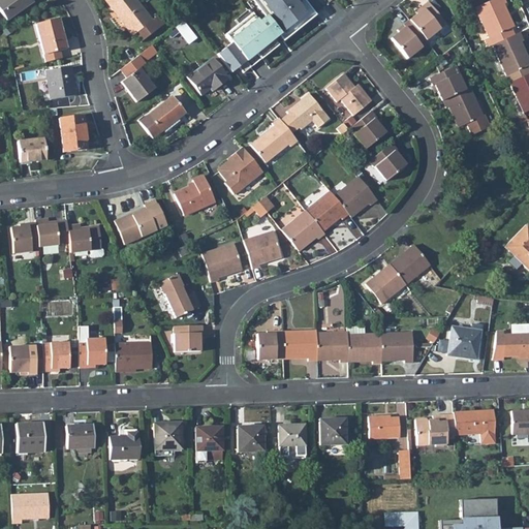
[(29,0),(0,0),(0,12),(5,21),(31,2),(29,0)]
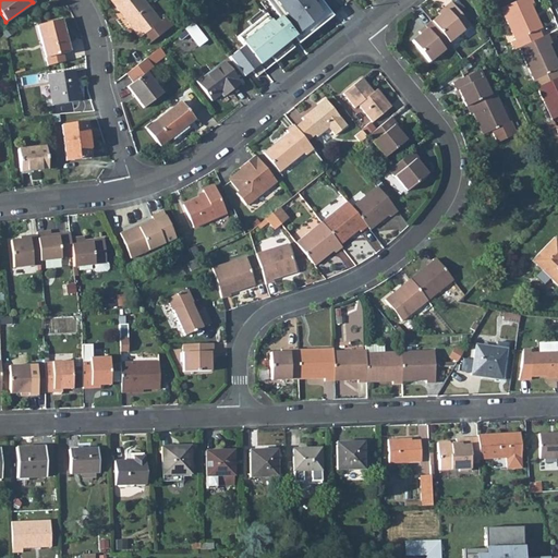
[(165,17),(159,22),(142,0),(109,0),(138,37),(141,36),(148,45),(171,26),(165,17)]
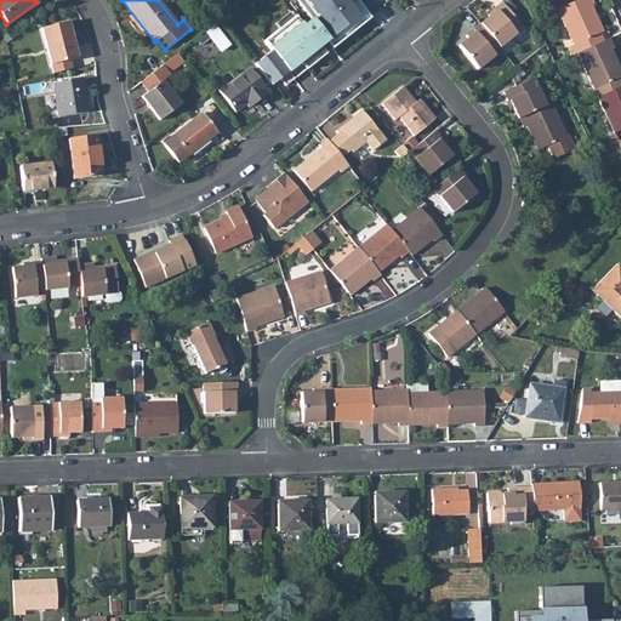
[(590,5),(593,4),(591,0),(577,0),(557,10),(573,46),(568,49),(571,56),(576,53),(603,41),(599,34),(592,18),(596,17),(590,5)]
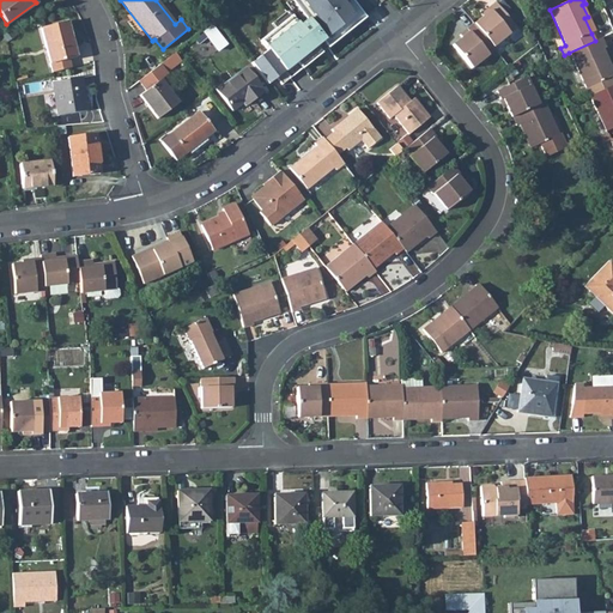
[(277,1),(236,32),(253,55),(295,24),(277,1)]
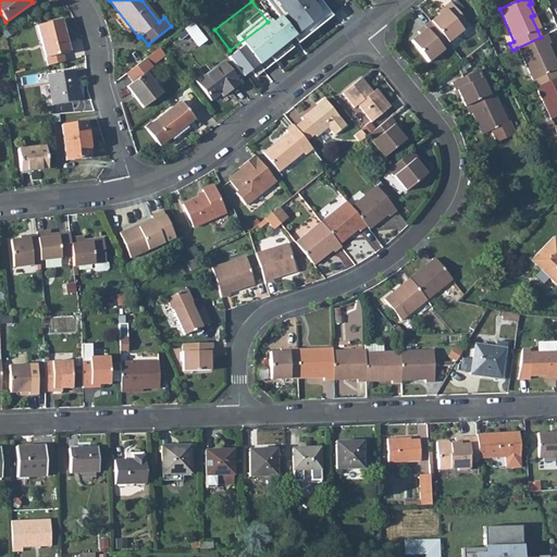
[(443,8),(444,10),(438,15),(430,22),(447,44),(468,26),(449,3),(443,8)]
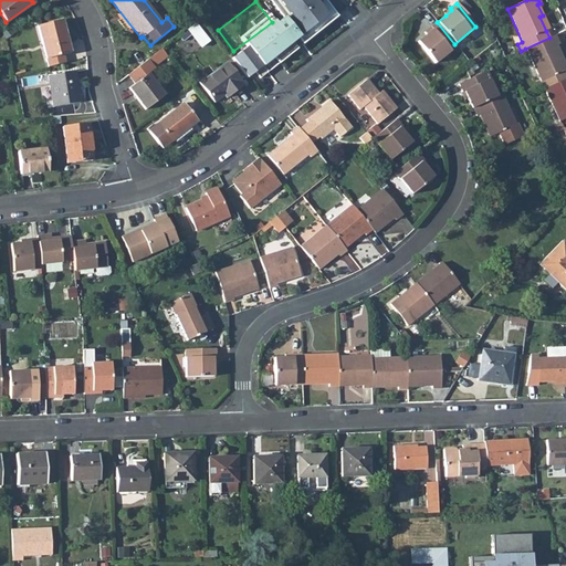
[(540,17),(546,31),(549,29),(543,16),(540,17)]
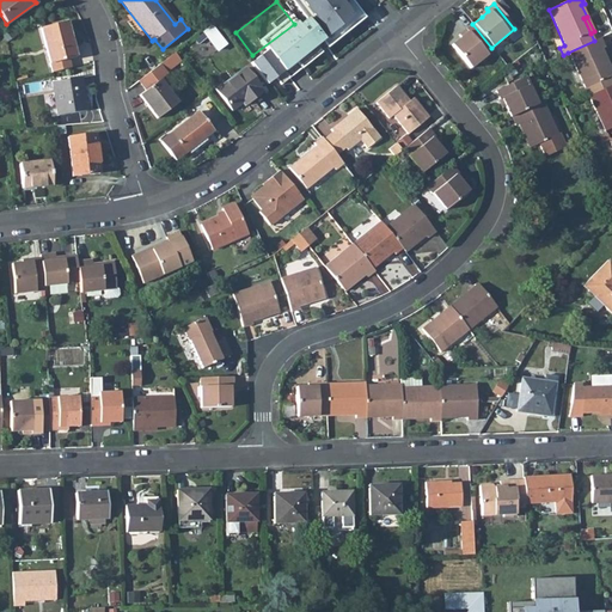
[(77,56),(67,22),(41,29),(49,63),(68,59),(77,56)]
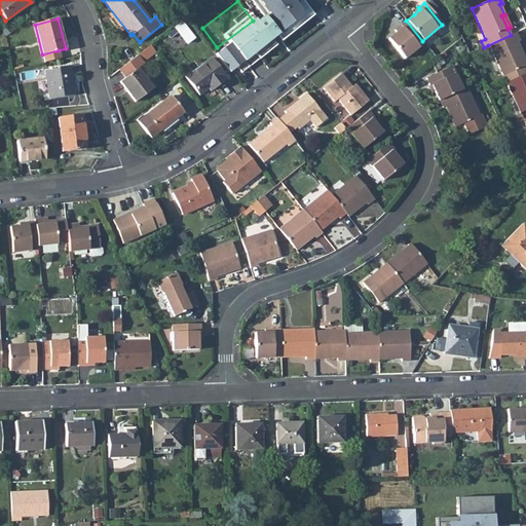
[(422,41),(406,21),(400,26),(402,28),(396,33),(387,39),(404,59),(423,43),(422,41)]
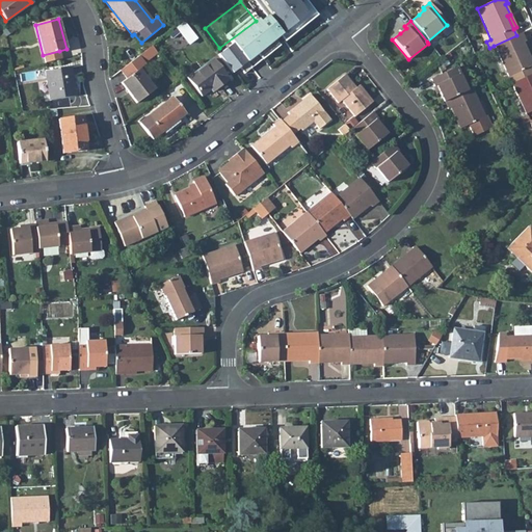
[(177,29),(188,45),(195,38),(184,23),(177,29)]
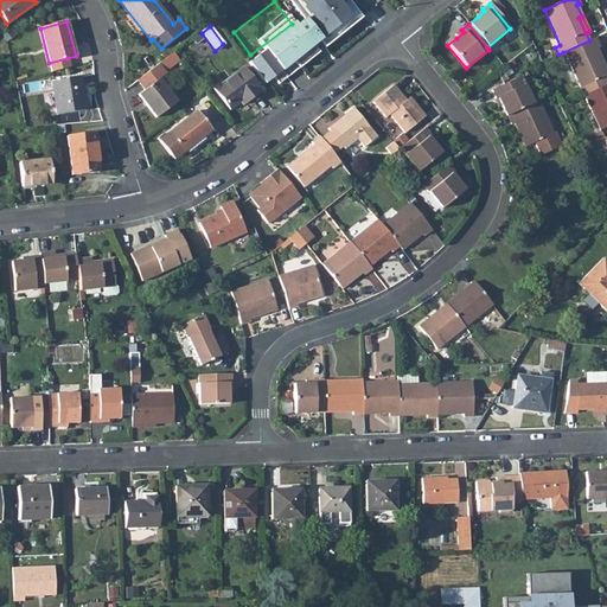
[(497,53),(519,33),(513,27),(491,48),(497,53)]
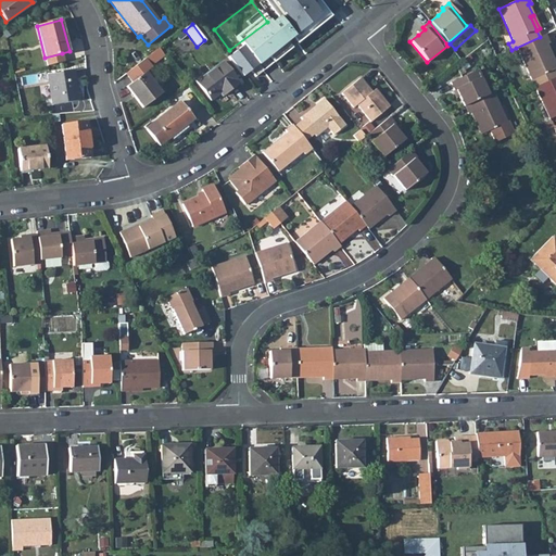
[(546,43),(548,42),(545,35),(540,37),(516,48),(534,87),(555,77),(555,72),(554,70),(548,55),(551,54),(546,43)]
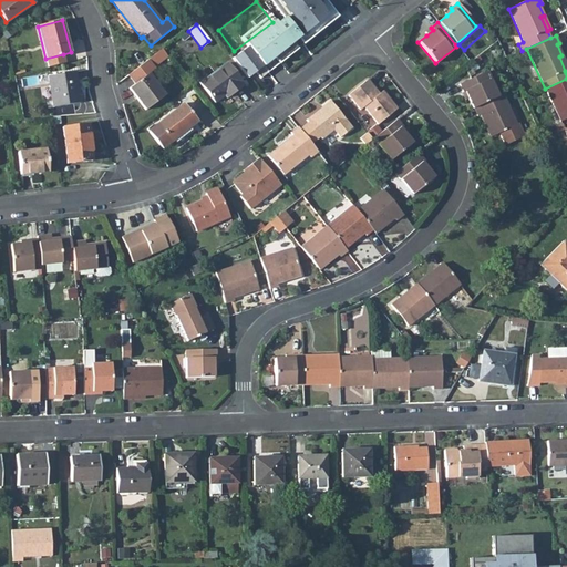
[(45,59),(48,66),(65,62),(63,54),(45,59)]
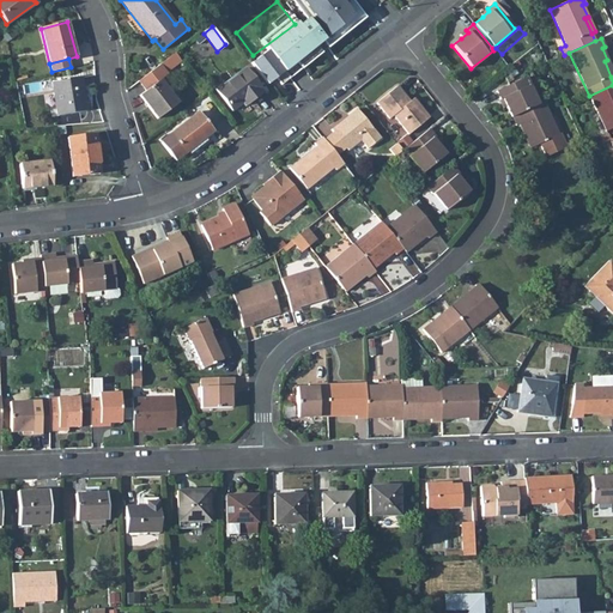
[(216,91),(231,111),(241,104),(249,98),(252,101),(262,92),(244,68),(216,91)]
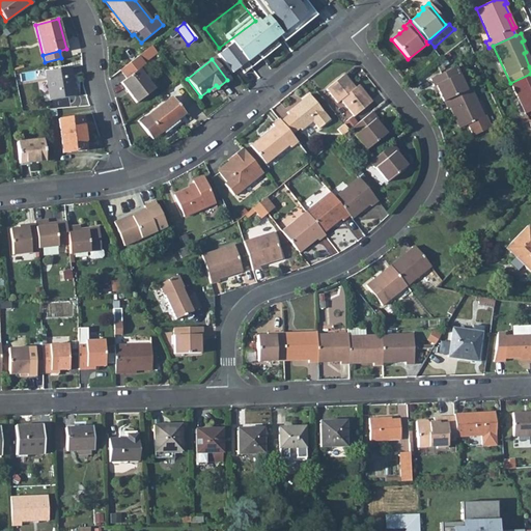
[(49,101),(75,96),(70,66),(44,71),(49,101)]
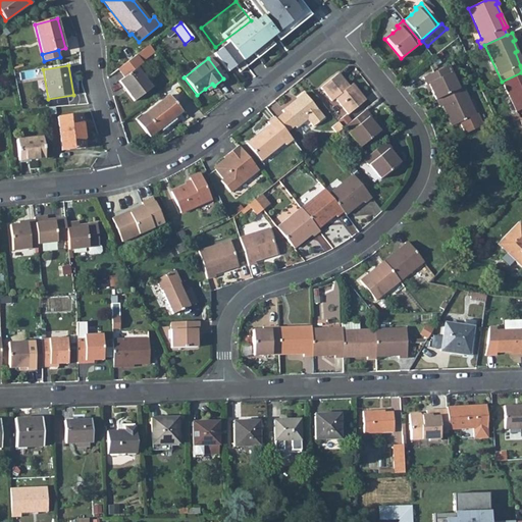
[(425,86),(427,85),(430,91),(434,100),(435,100),(458,90),(447,66),(421,79),(425,86)]
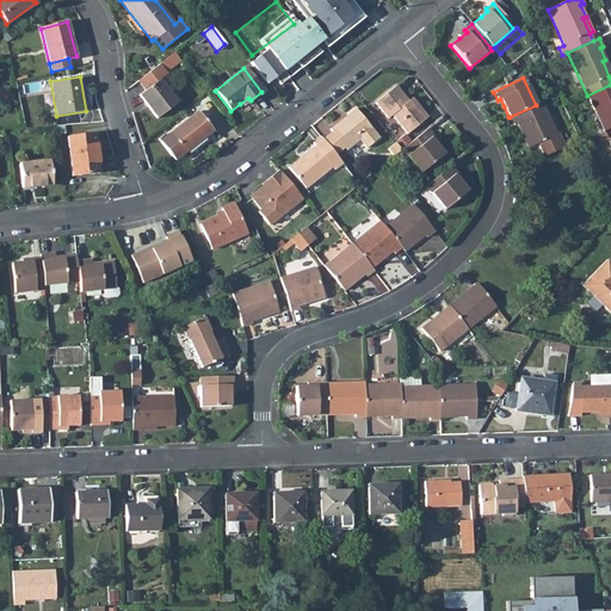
[(159,80),(139,96),(156,118),(177,104),(159,80)]
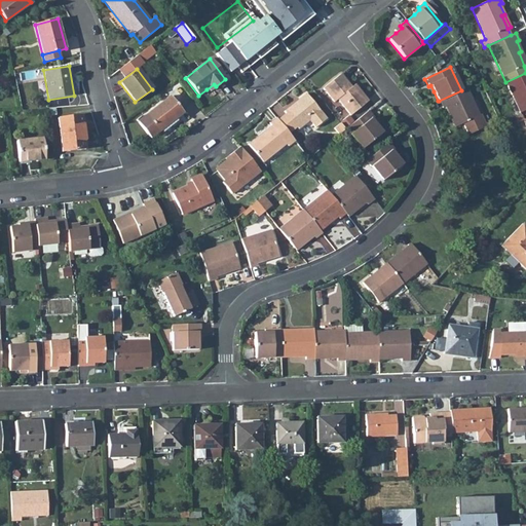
[(525,73),(505,82),(520,113),(525,110),(525,73)]
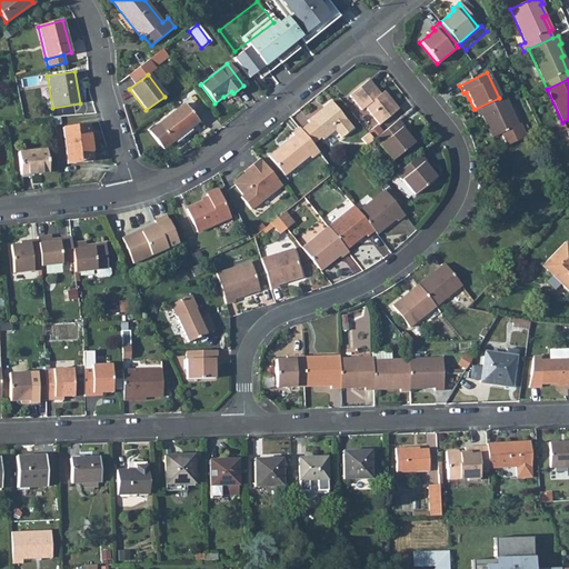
[(383,92),(380,95),(368,80),(349,96),(361,110),(365,108),(379,126),(398,110),(383,92)]
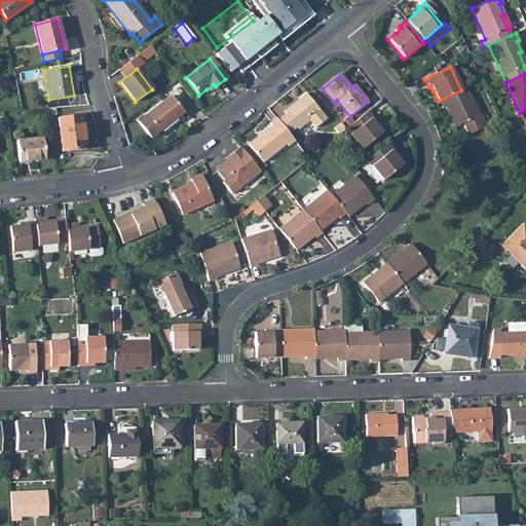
[(445,107),(449,116),(451,114),(457,126),(462,123),(467,136),(486,127),(480,115),(479,116),(466,88),(461,90),(439,101),(442,108),(445,107)]
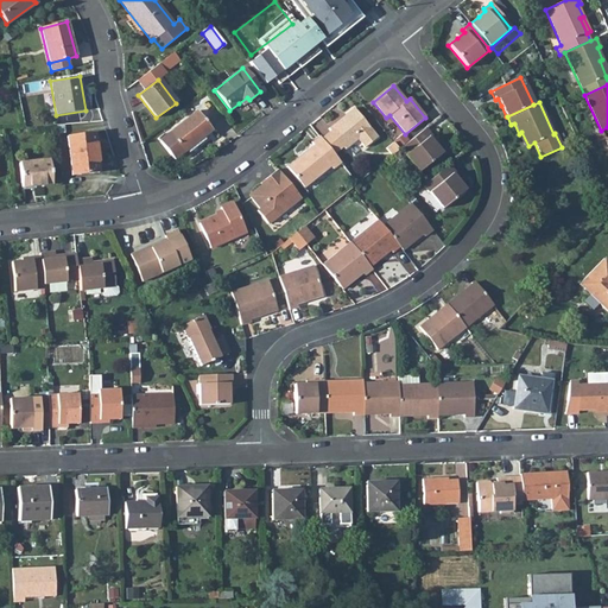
[(353,108),(328,128),(330,132),(342,147),(344,150),(356,139),(362,146),(375,137),(353,108)]
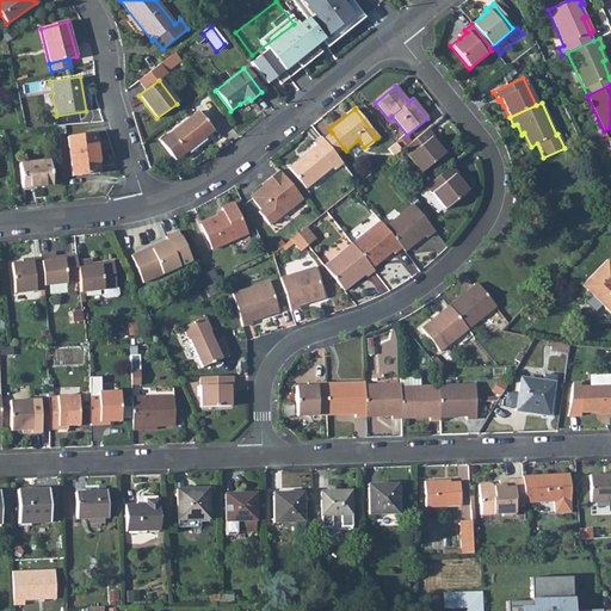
[(211,131),(197,112),(160,140),(174,160),(211,131)]
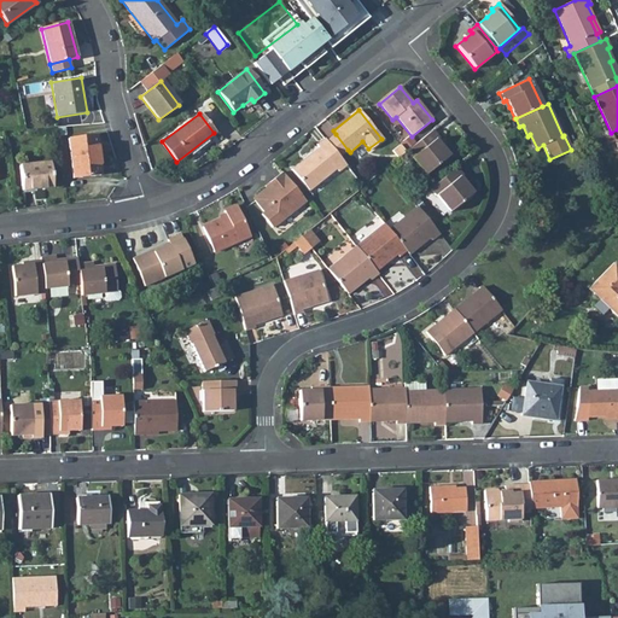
[(436,140),(438,138),(432,130),(415,145),(407,151),(425,175),(449,156),(442,146),(436,140)]
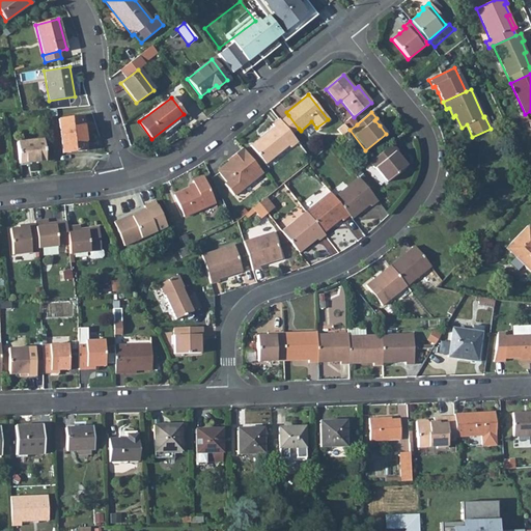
[(280,121),(290,135),(299,129),(288,115),(280,121)]
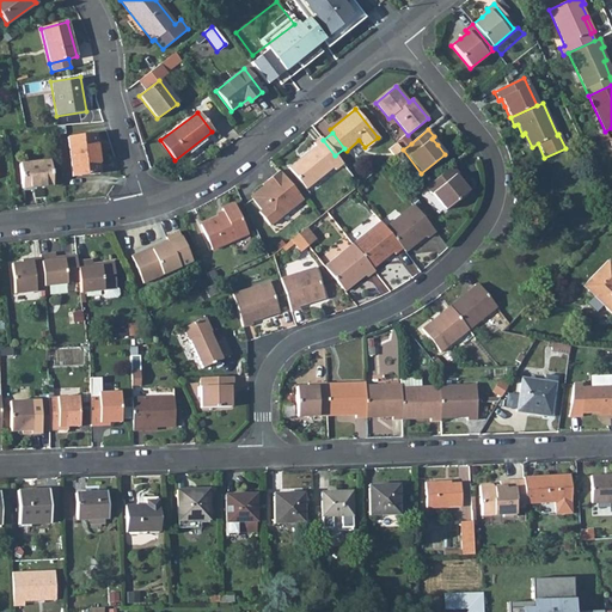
[(522,135),(528,148),(532,147),(525,133),(522,135)]
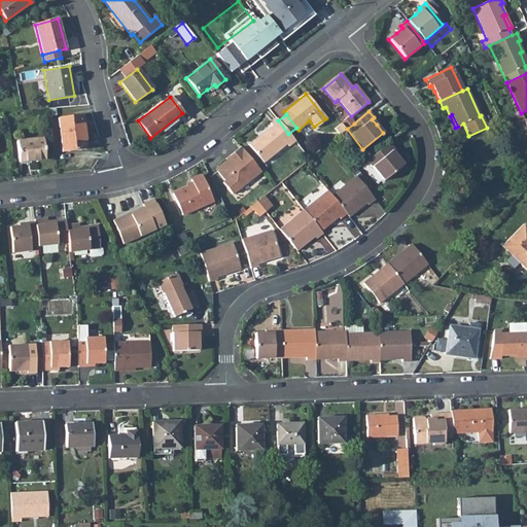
[(58,117),(62,152),(84,150),(80,115),(58,117)]
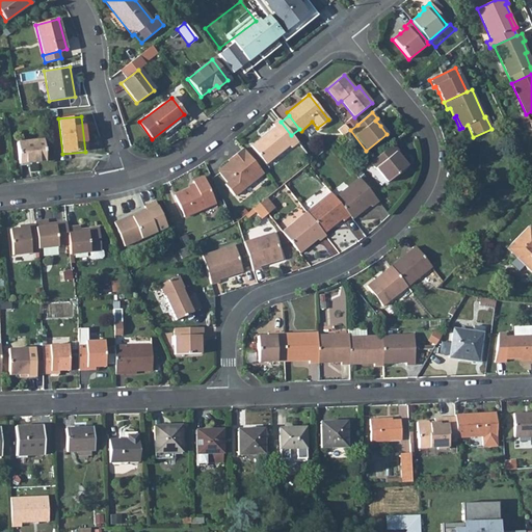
[(350,130),(357,125),(352,118),(346,124),(350,130)]
